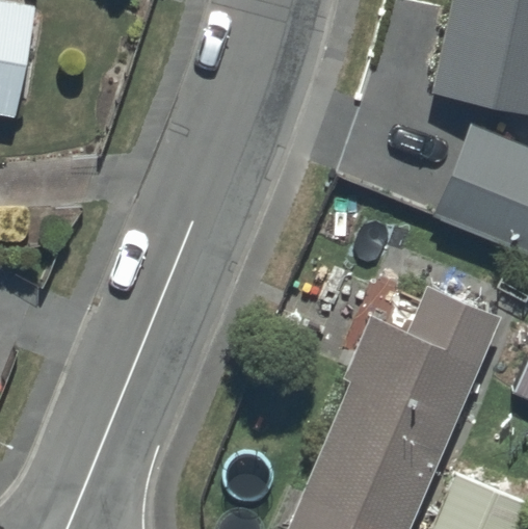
[(0,0),(0,93),(17,97),(33,0),(0,0)]
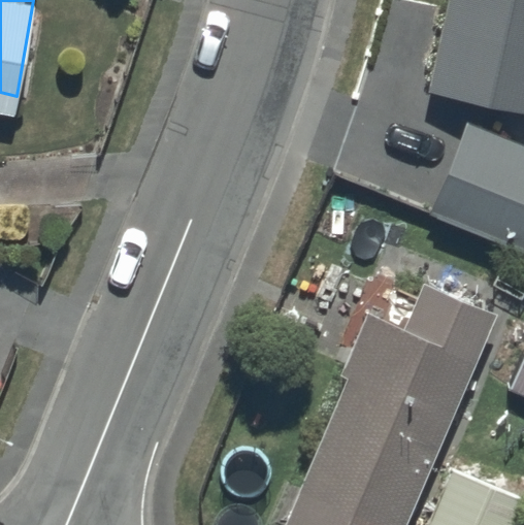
[(448,0),(429,95),(523,113),(523,0),(448,0)]
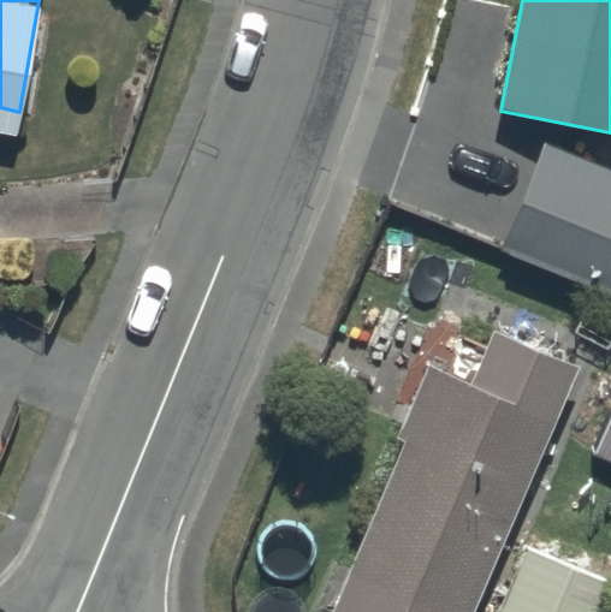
[(610,171),(543,143),(502,250),(610,291),(610,171)]
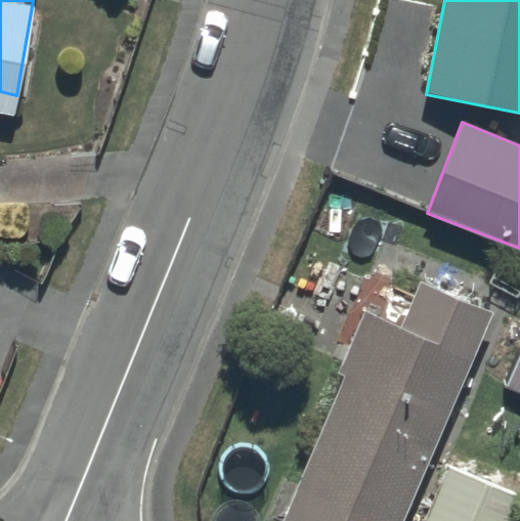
[(402,328),(365,311),(336,376),(344,380),(279,520),(405,520),(494,314),(421,283),(402,328)]
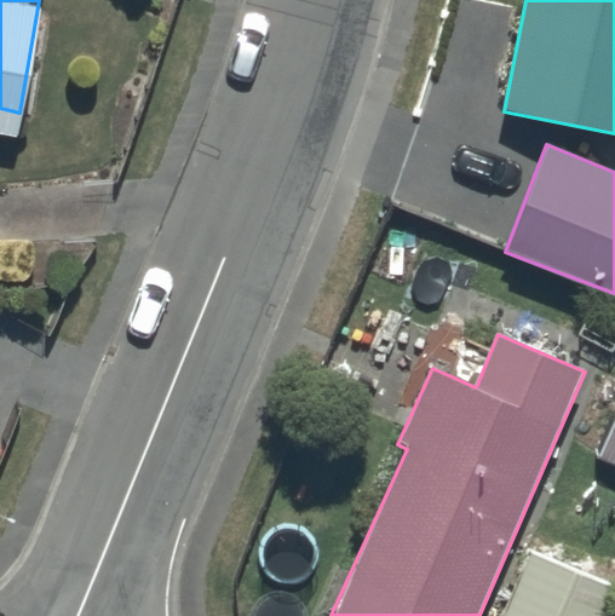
[(614,419),(598,454),(614,460),(614,419)]
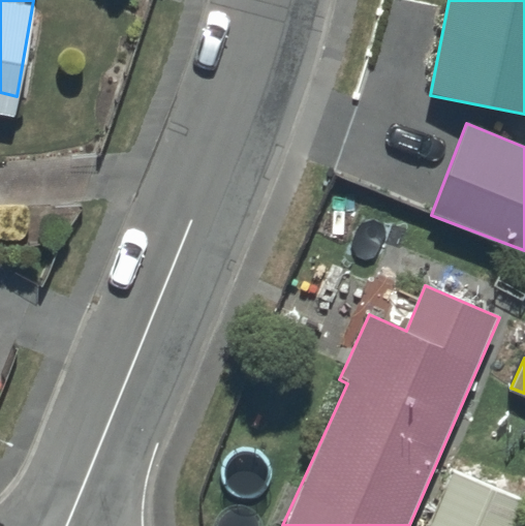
[(523,525),(524,523),(524,497),(452,468),(428,525),(523,525)]
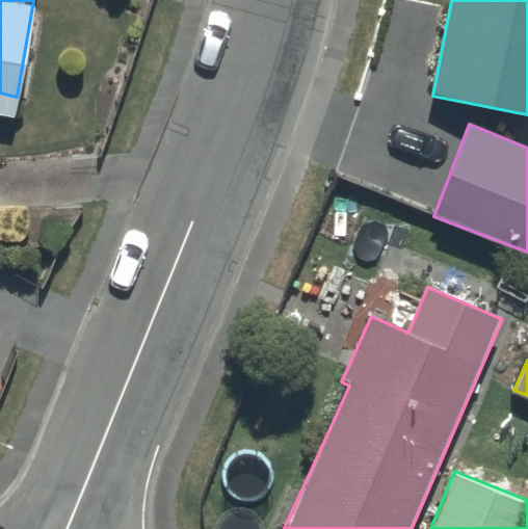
All buildings are outlined.
